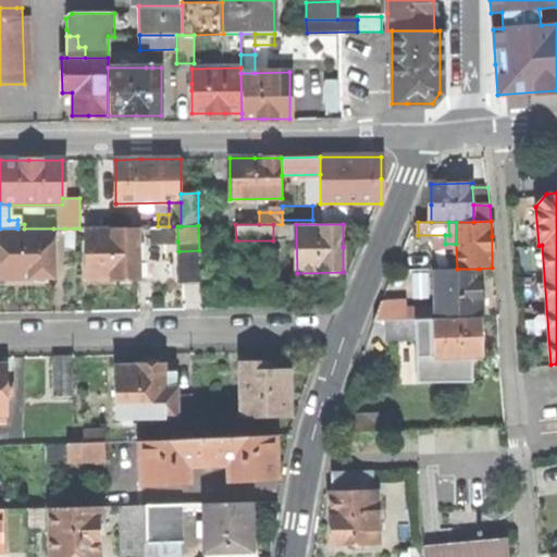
[(113,279),(138,277),(137,226),(85,227),(86,279),(113,279)]
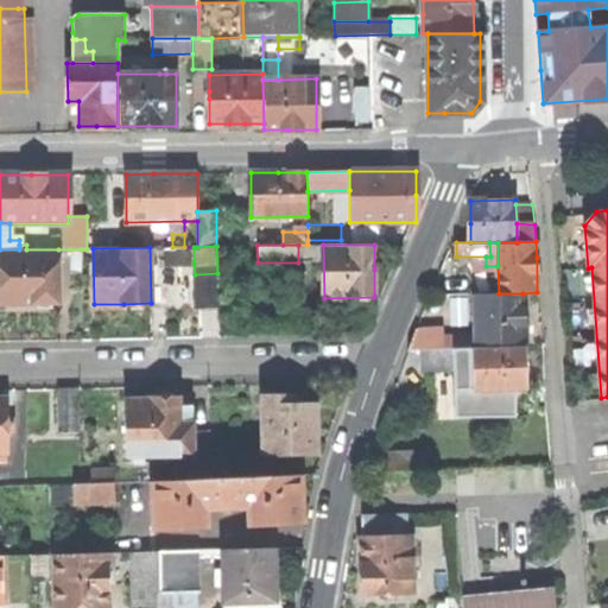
[(194,264),(194,247),(184,247),(172,247),(166,247),(166,265),(194,264)]
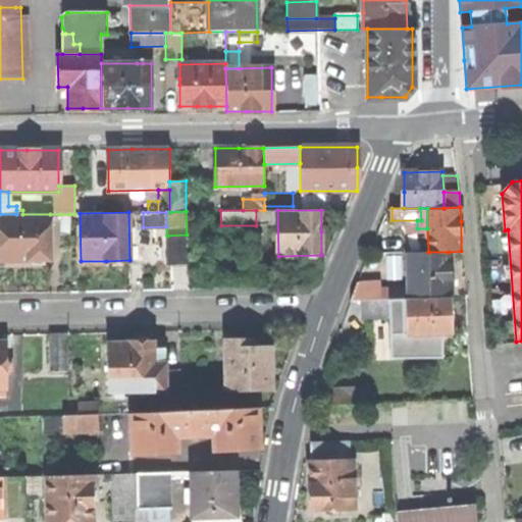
[(50,260),(50,214),(22,214),(16,214),(0,214),(0,259),(21,260),(50,260)]
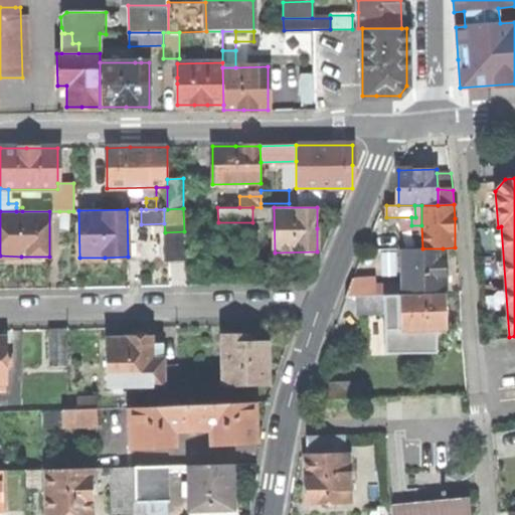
[(68,230),(68,211),(59,211),(59,230),(68,230)]
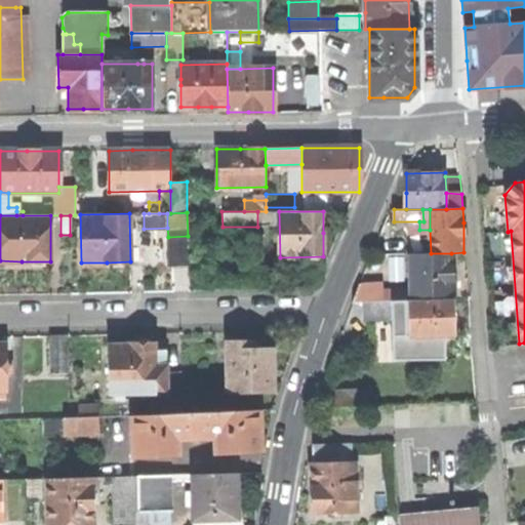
[(189,267),(188,236),(168,237),(168,267),(189,267)]
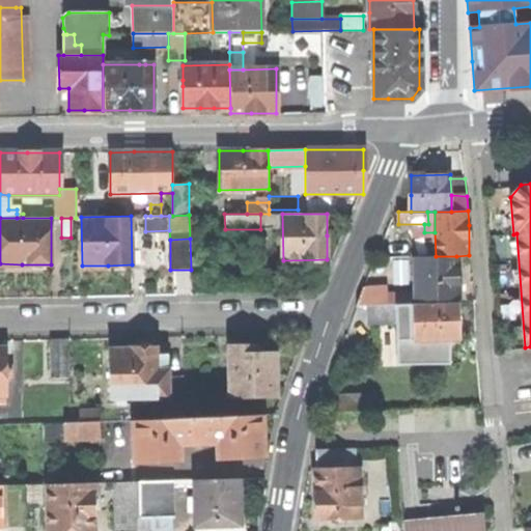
[(392,257),(407,257),(407,248),(392,248),(392,257)]
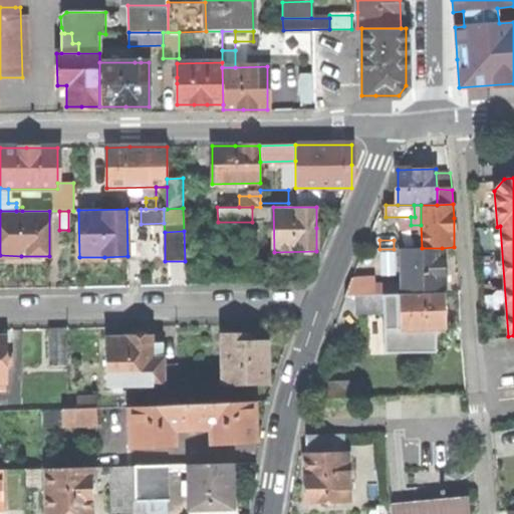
[(422,248),(402,248),(403,288),(443,287),(443,267),(442,248),(422,248)]
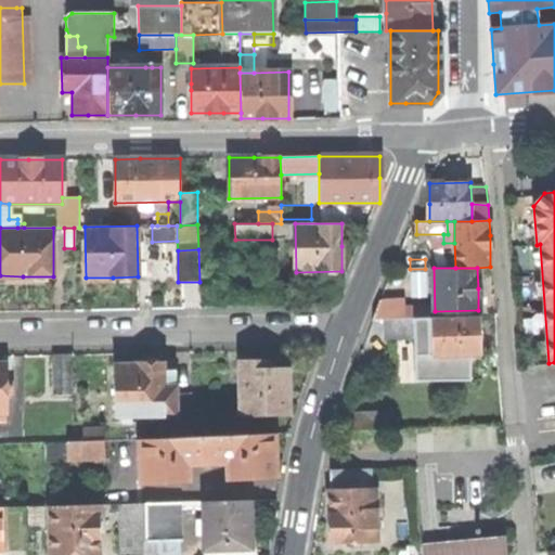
[(374,319),(385,319),(400,318),(400,307),(400,300),(381,299),(374,319)]
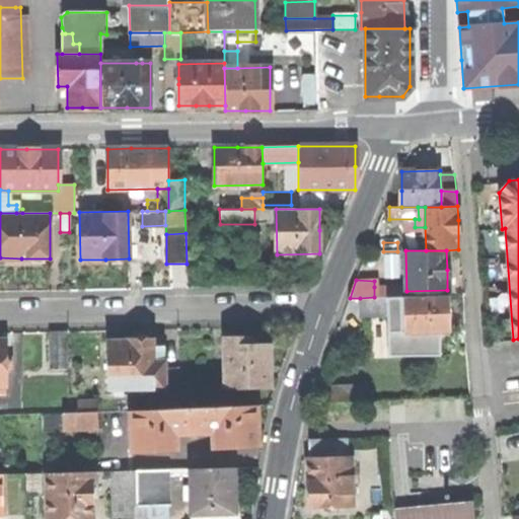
[(374,287),(374,297),(401,297),(401,286),(374,287)]
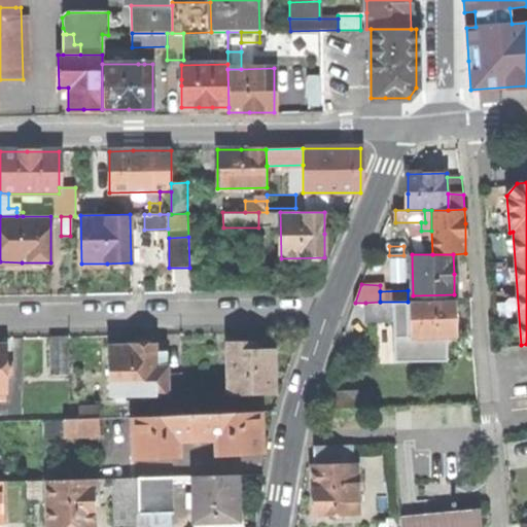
[(456,300),(410,302),(411,311),(411,320),(411,337),(457,336),(456,318),(456,300)]
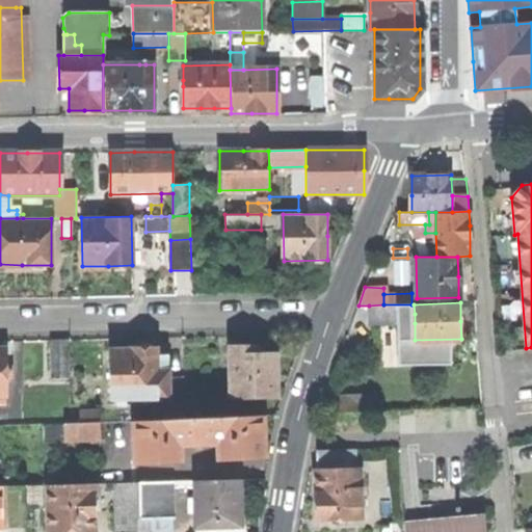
[(401,314),(415,314),(414,304),(411,304),(383,304),(369,306),(370,324),(401,323),(401,314)]
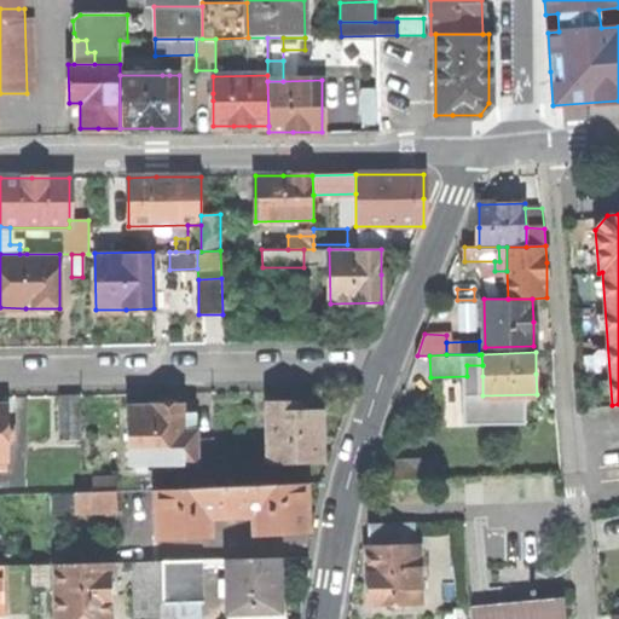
[(467,376),(482,376),(482,365),(467,365),(467,376)]
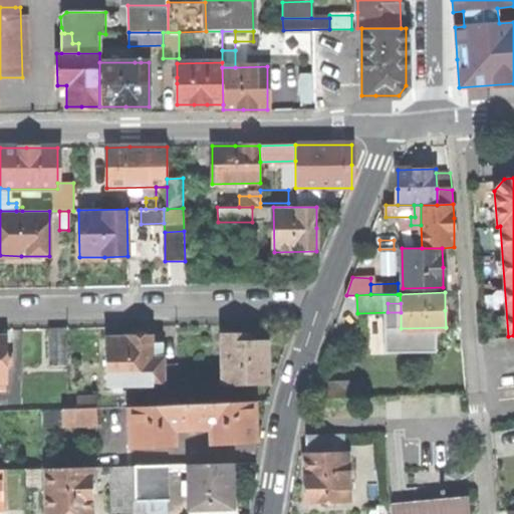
[(66,328),(49,328),(50,365),(67,365),(66,328)]
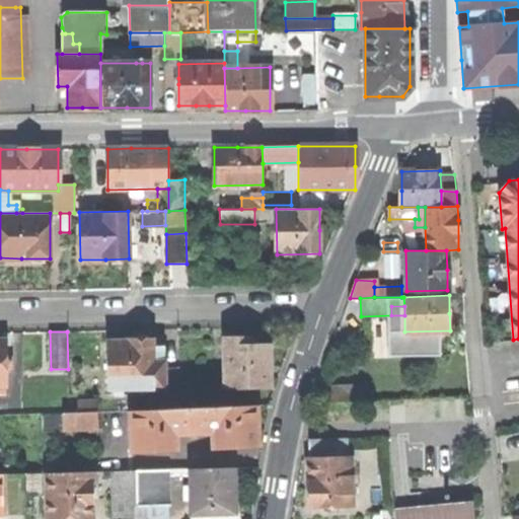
[(224,338),(225,388),(270,388),(270,366),(270,346),(258,346),(250,346),(250,338),(224,338)]
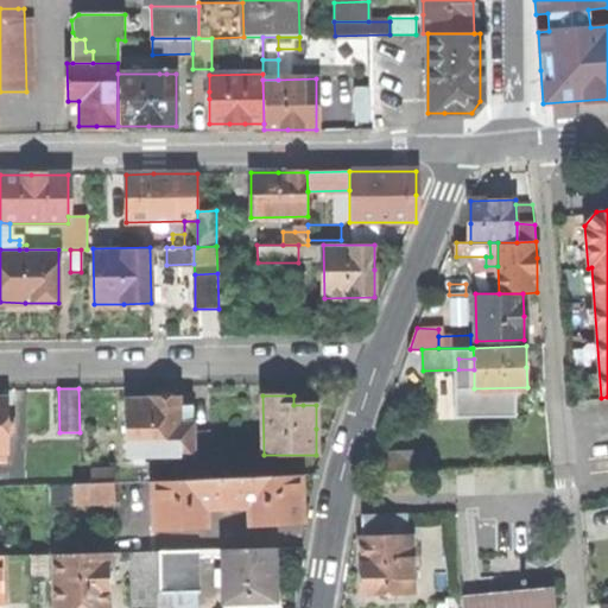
[(151,400),(126,400),(127,456),(134,456),(145,456),(181,456),(179,424),(179,409),(179,398),(162,398),(151,398),(151,400)]
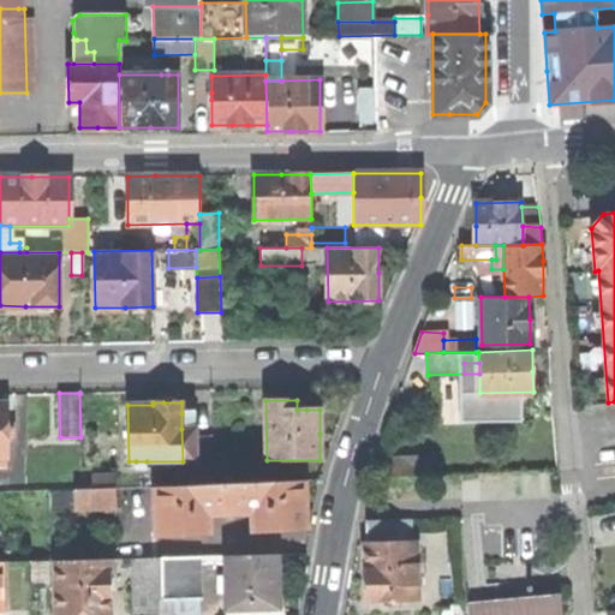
[(0,404),(0,457),(0,458),(7,458),(7,436),(15,436),(15,427),(7,427),(6,404),(0,404)]
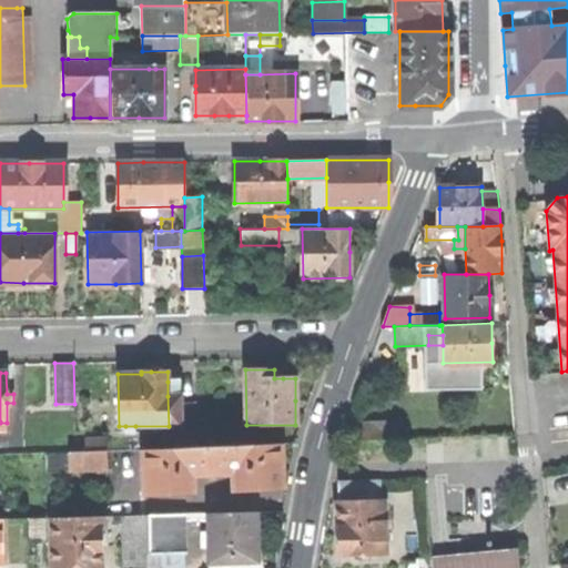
[(178,382),(168,382),(168,396),(178,396),(178,382)]
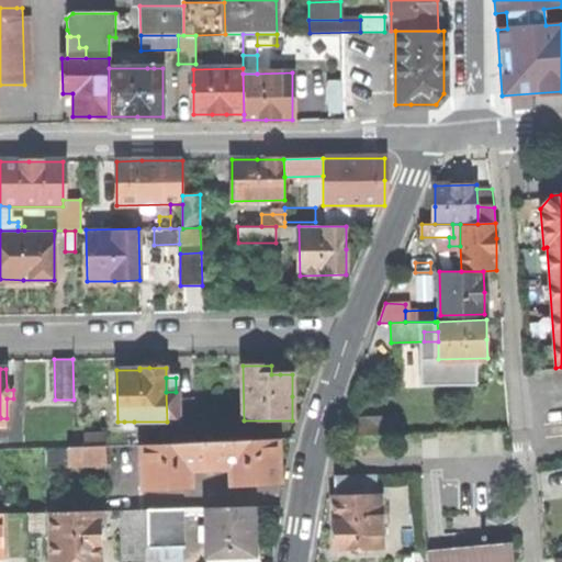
[(176,392),(166,392),(167,422),(179,420),(180,420),(179,392),(176,392)]
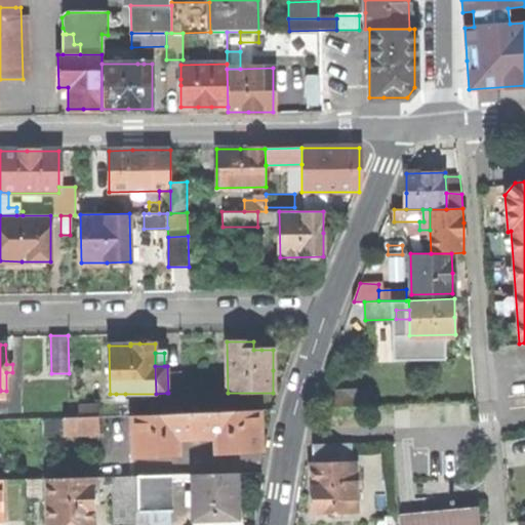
[(180,366),(167,366),(168,393),(167,393),(167,399),(156,400),(157,413),(183,412),(180,366)]
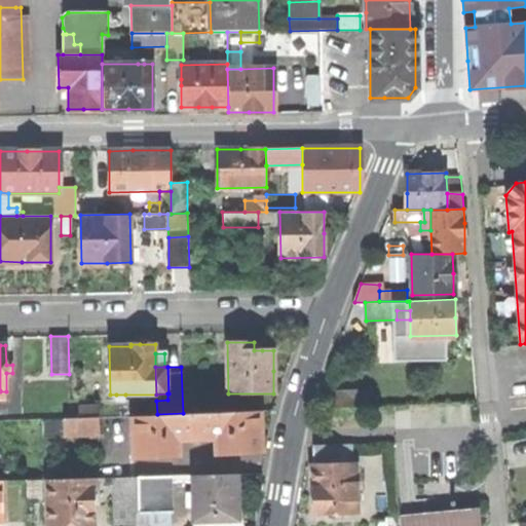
[(330,391),(331,408),(357,406),(355,390),(330,391)]
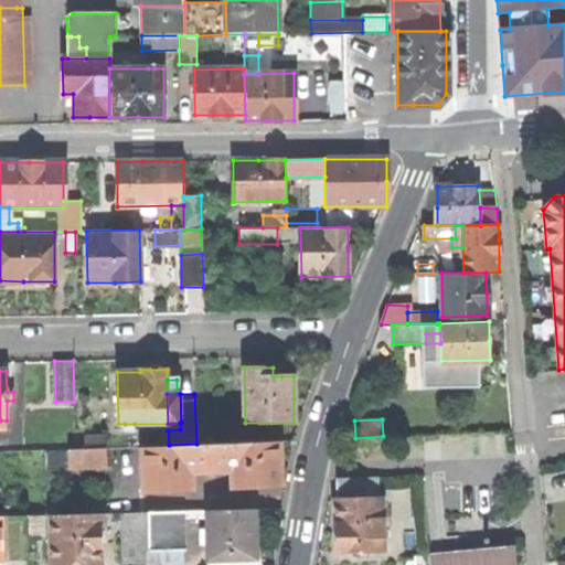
[(393,419),(382,419),(383,436),(394,436),(393,419)]
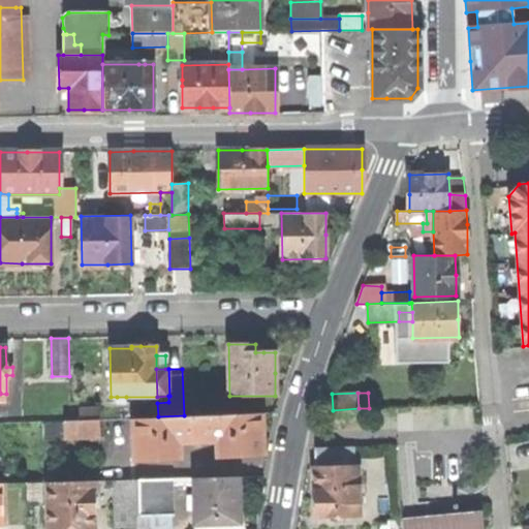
[(261,413),(132,417),(134,459),(180,458),(180,441),(217,440),(217,456),(262,454),(262,434),(261,413)]
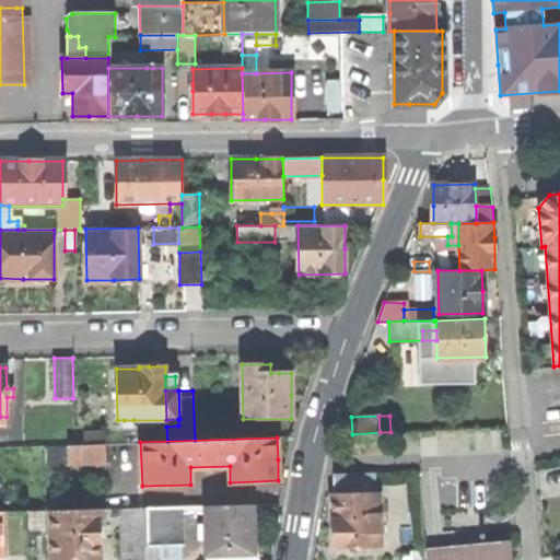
[(105,463),(104,444),(68,445),(69,464),(105,463)]
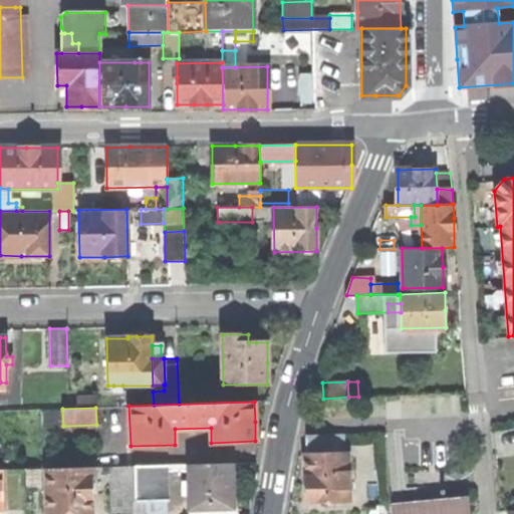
[(392,502),(393,505),(417,503),(416,497),(427,496),(426,486),(405,488),(400,432),(386,433),(392,502)]
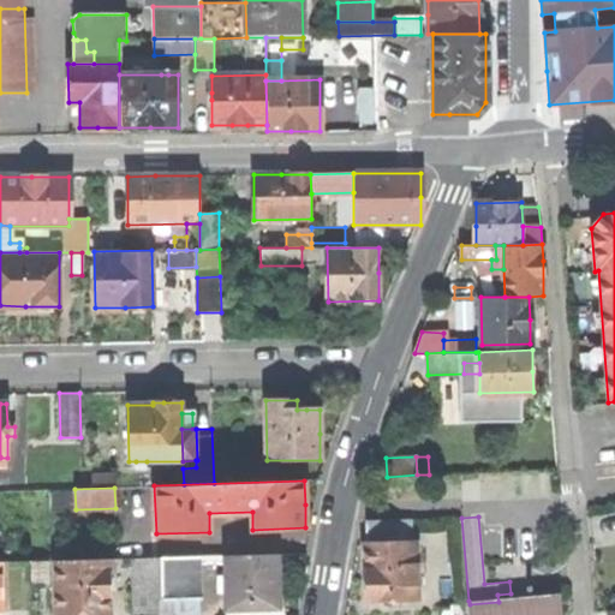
[(364,520),(365,542),(410,541),(408,519),(364,520)]
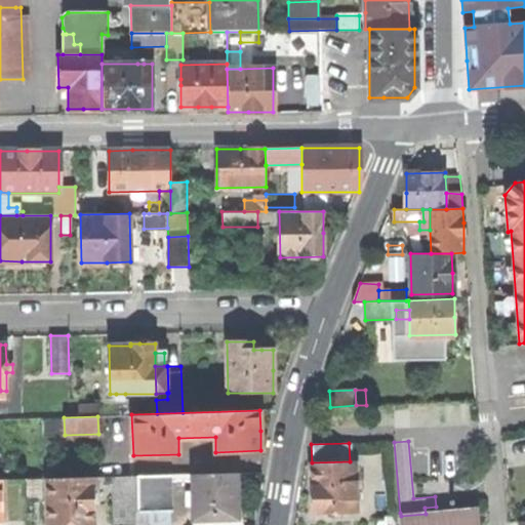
[(312,462),(310,463),(311,487),(312,512),(333,512),(333,517),(341,517),(341,511),(357,511),(356,492),(363,492),(362,472),(355,472),(354,461),(350,461),(312,462)]
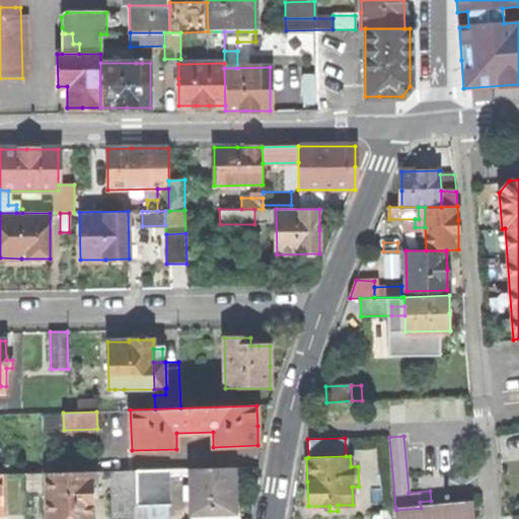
[(233,468),(191,469),(191,487),(184,487),(184,492),(192,492),(192,513),(226,513),(234,512),(234,490),(233,468)]
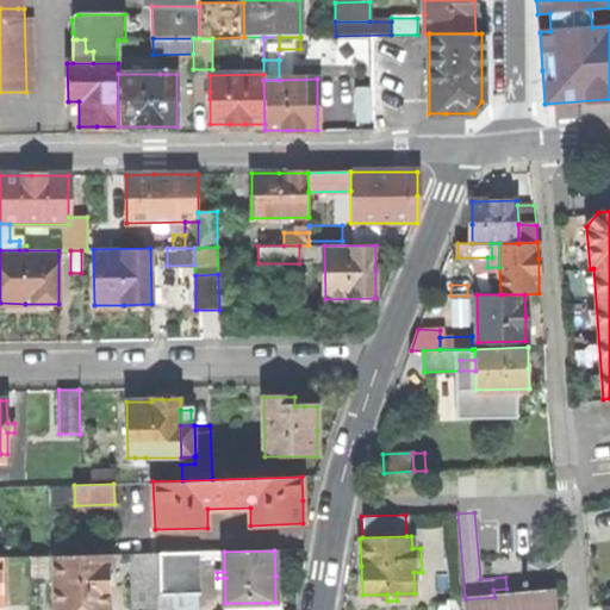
[(199,552),(157,553),(159,596),(200,595),(199,552)]
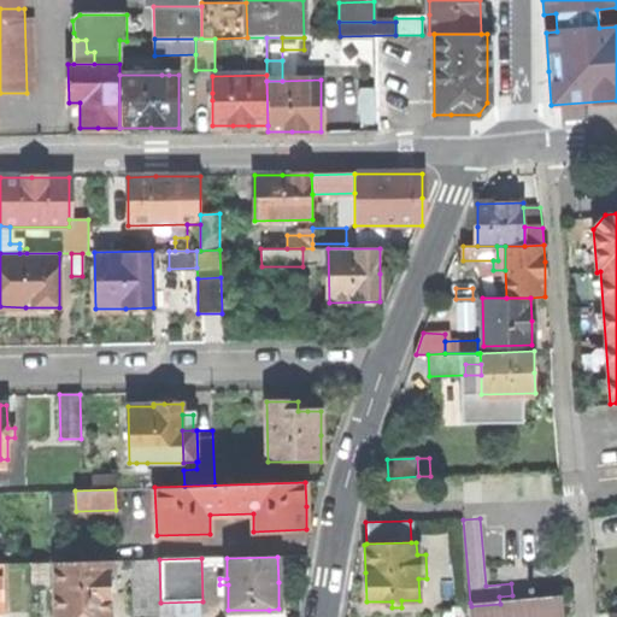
[(159,559),(130,560),(131,616),(160,616),(160,603),(159,559)]
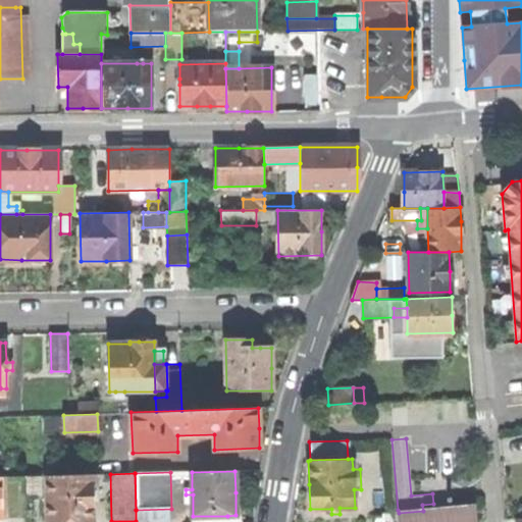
[(98,474),(46,475),(46,521),(67,521),(92,521),(91,480),(98,480),(98,474)]
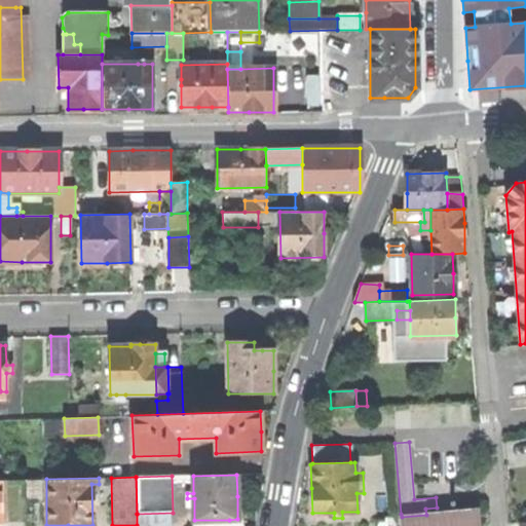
[(40,479),(26,480),(26,502),(40,502),(40,479)]
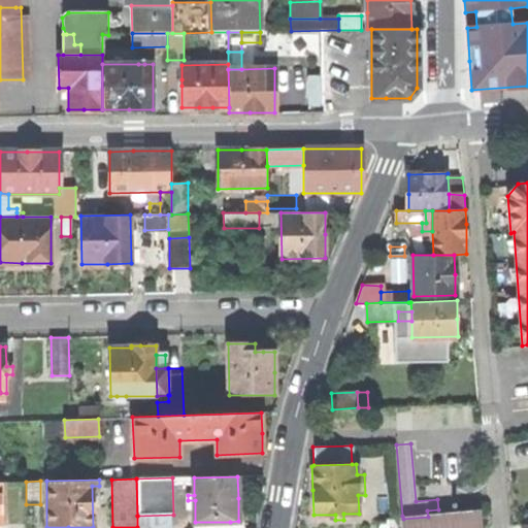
[(479,527),(477,513),(428,517),(403,519),(401,519),(401,527),(479,527)]
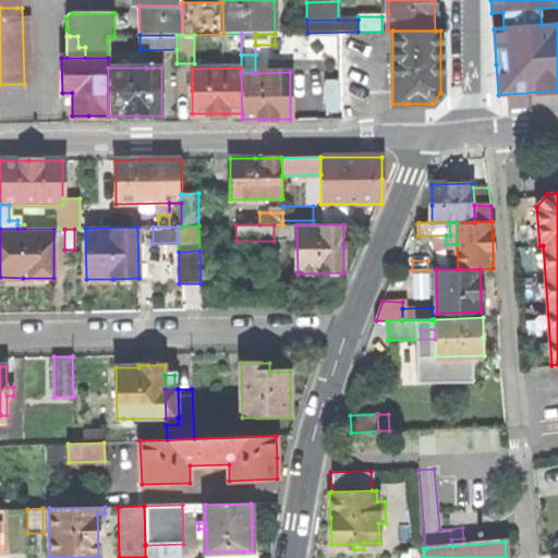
[(403,557),(419,557),(420,550),(420,548),(410,548),(410,554),(403,554),(403,557)]
